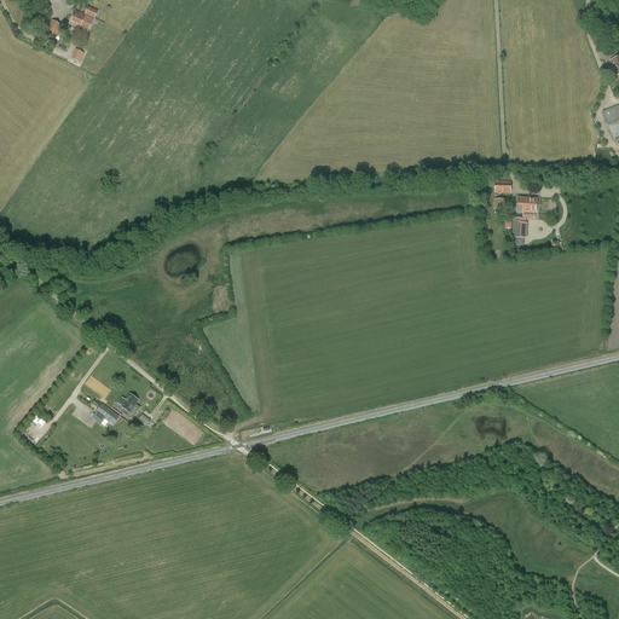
[(88,7),(85,16),(86,16),(86,15),(94,18),(97,12),(88,7)]
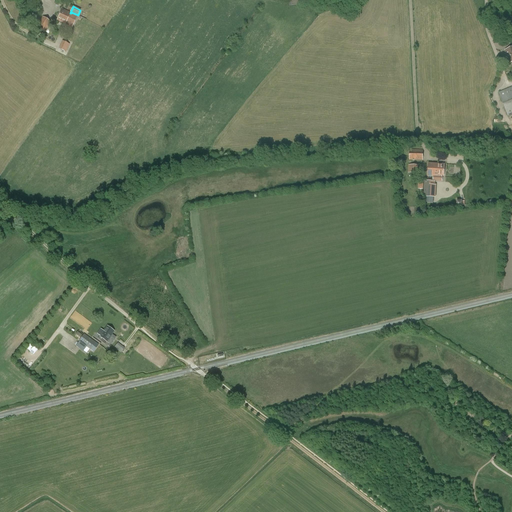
[(57,20),(64,24),(67,18),(68,19),(71,13),(70,13),(62,9),(57,20)]
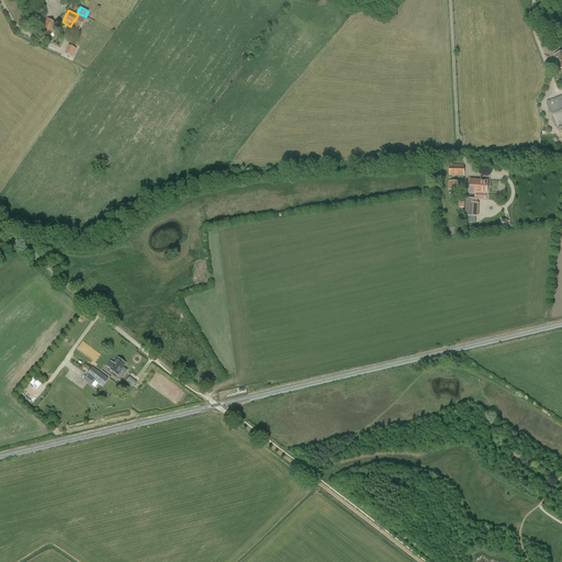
[(74,20),(70,26),(72,26),(71,27),(79,31),(86,17),(78,13),(78,14),(75,21),(74,20)]
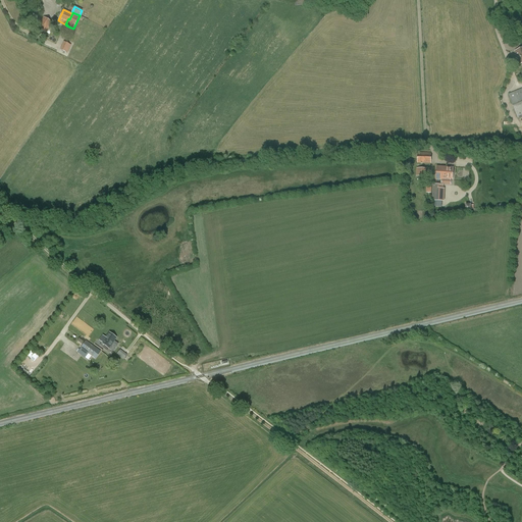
[(43,16),(36,28),(45,34),(52,22),(43,16)]
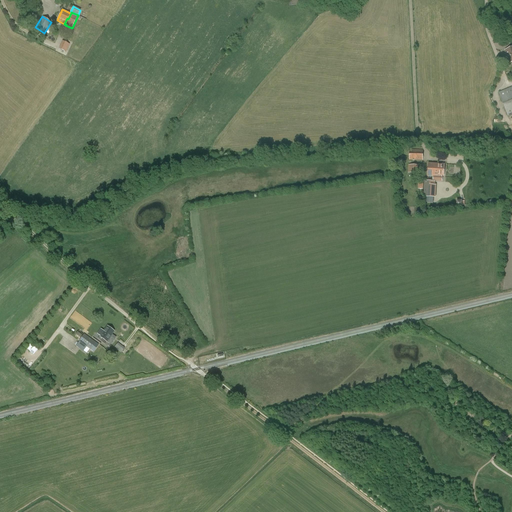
[(511,86),(498,93),(508,116),(511,114),(511,86)]
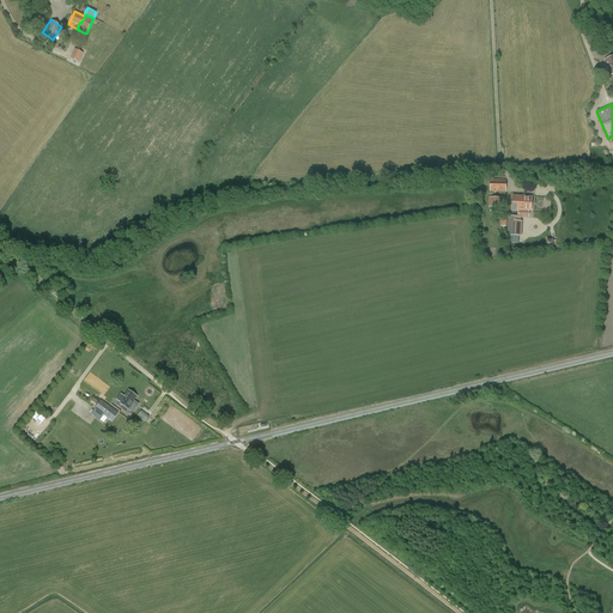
[(507,181),(491,180),(491,192),(507,192),(507,181)]
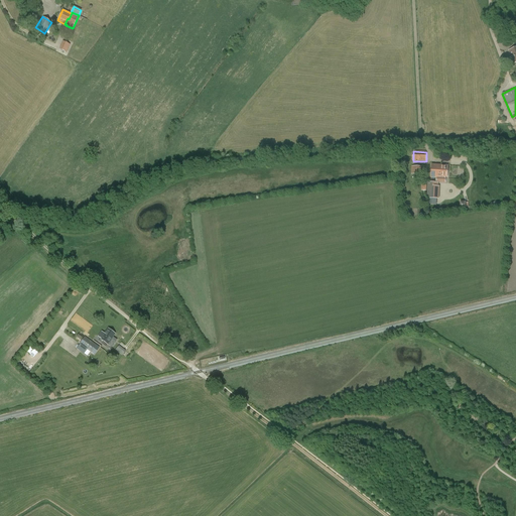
[(430,177),(436,177),(436,173),(439,173),(439,171),(441,171),(441,169),(441,168),(441,165),(431,164),(430,177)]
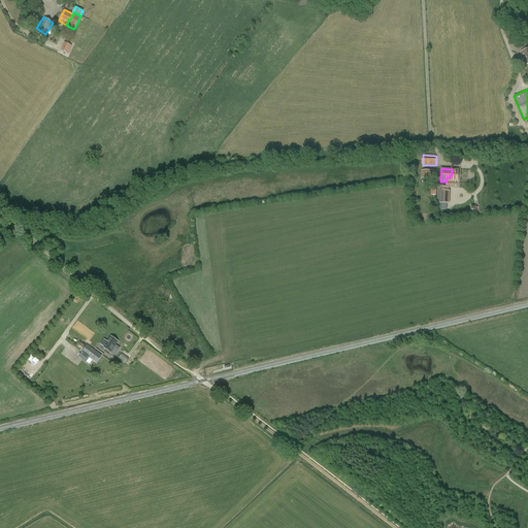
[(447,177),(447,182),(452,183),(452,182),(458,182),(458,169),(452,169),(452,172),(452,173),(452,175),(450,175),(450,177),(447,177)]
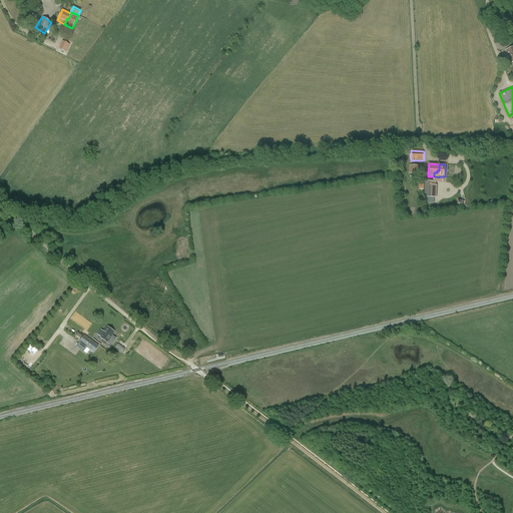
[(410,165),(409,173),(420,173),(420,165),(410,165)]
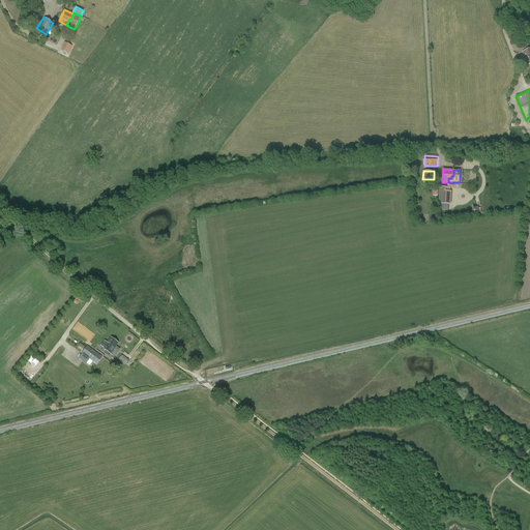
[(450,188),(440,187),(439,204),(449,204),(450,188)]
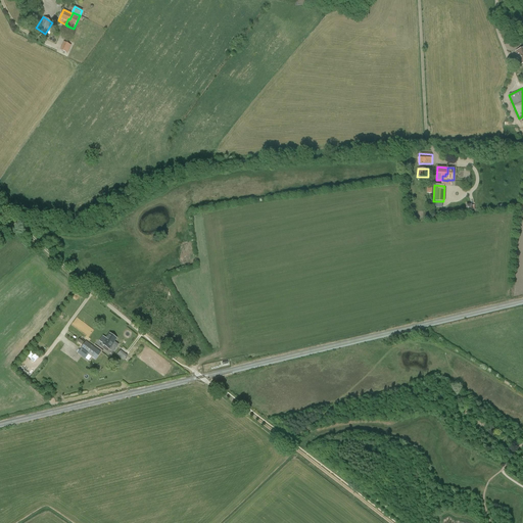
[(109,333),(105,338),(112,343),(116,338),(109,333)]
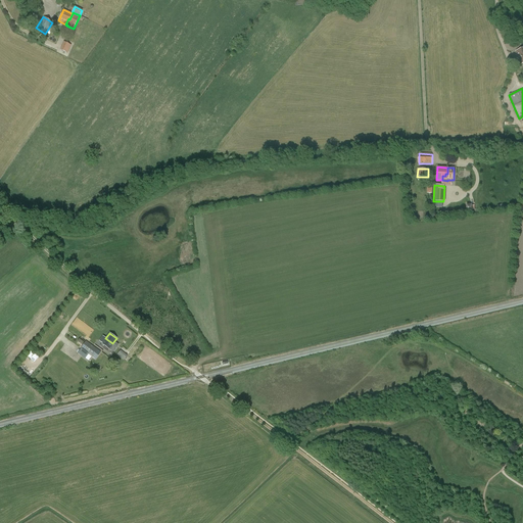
[(105,338),(102,336),(99,341),(102,343),(101,344),(104,345),(102,348),(107,351),(109,349),(113,344),(112,343),(105,338)]
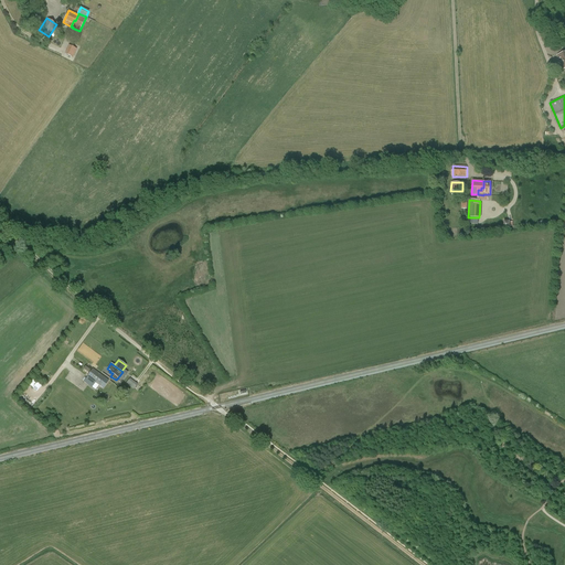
[(92,370),(86,365),(82,373),(99,386),(105,377),(93,369),(92,370)]
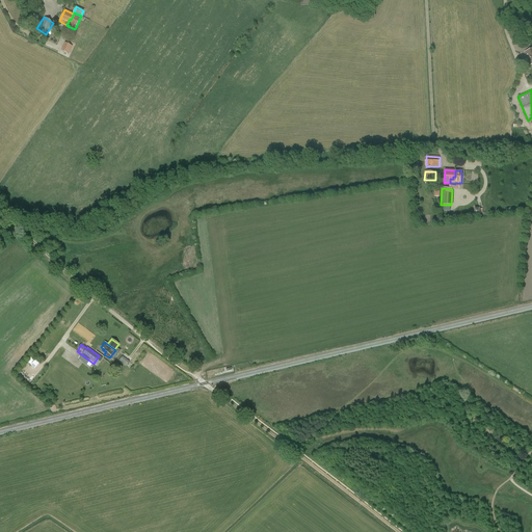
[(120,363),(129,366),(130,360),(122,357),(120,363)]
